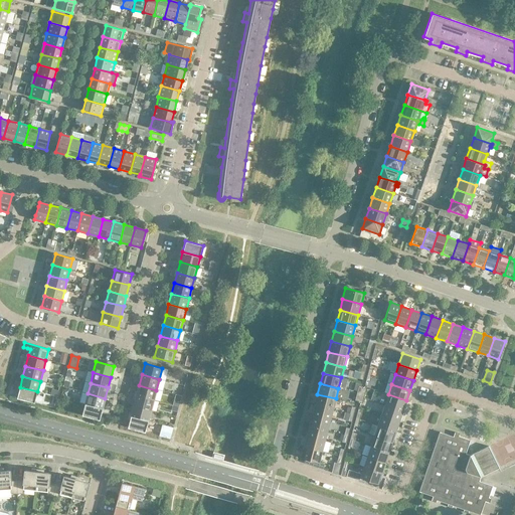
[(156,390),(139,385),(136,395),(154,399),(156,390)]
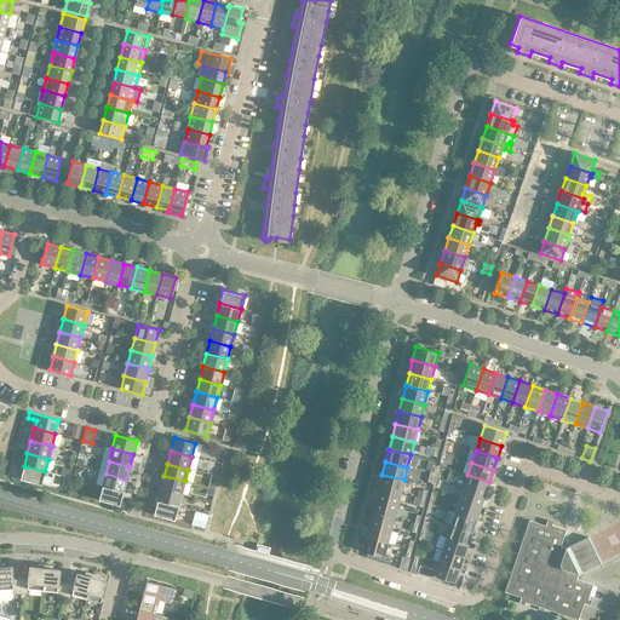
[(45,471),(24,466),(21,478),(41,484),(45,471)]
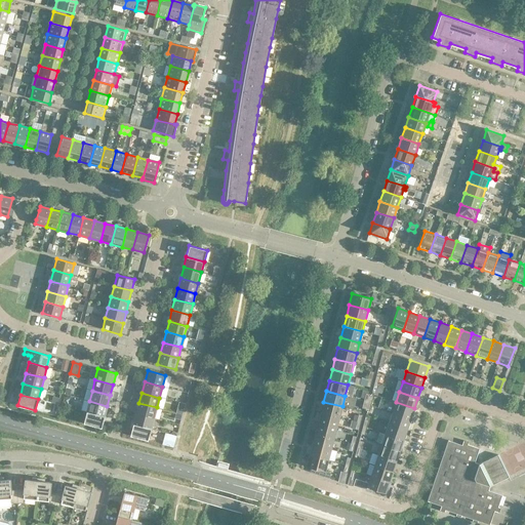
[(107,406),(89,401),(86,412),(105,416),(107,406)]
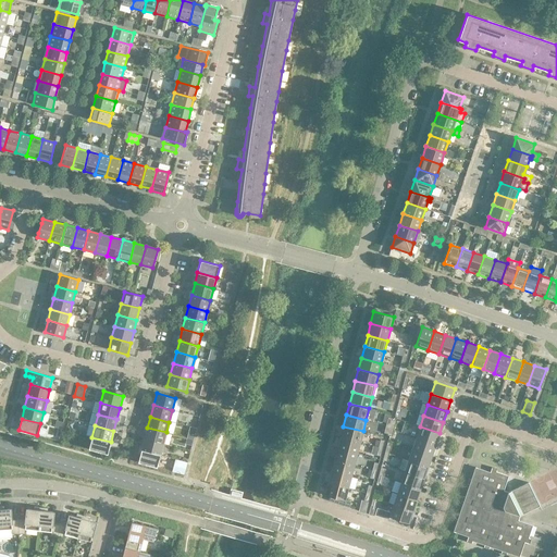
[(363,431),(343,426),(341,437),(360,443),(363,431)]
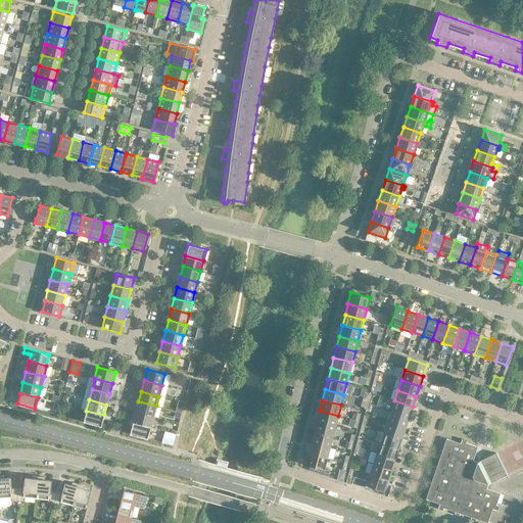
[(413,407),(394,400),(390,411),(409,418),(413,407)]
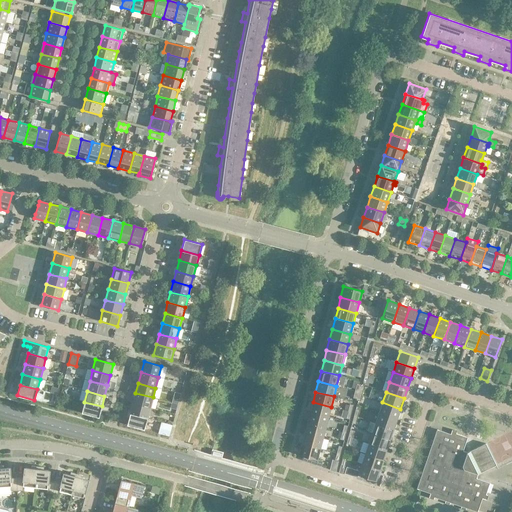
[(153,397),(135,393),(132,404),(150,409),(153,397)]
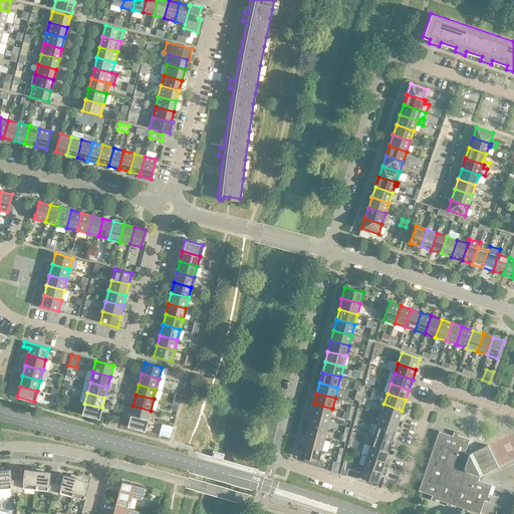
[(102,408),(84,404),(81,415),(99,419),(102,408)]
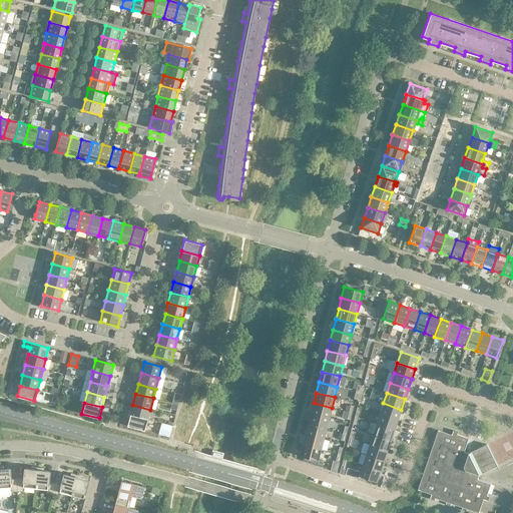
[(332,408),(314,403),(311,413),(329,418),(332,408)]
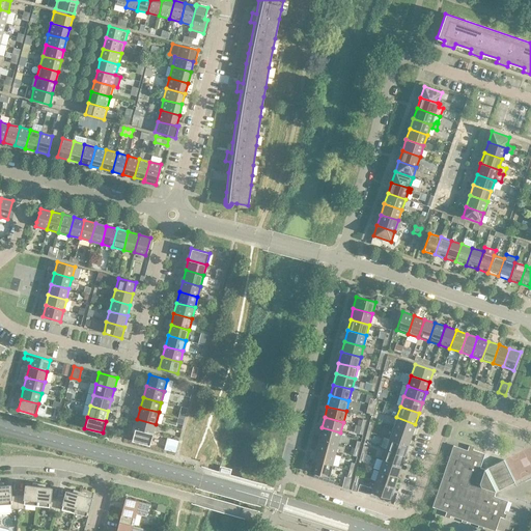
[(415,424),(396,417),(393,428),(412,435),(415,424)]
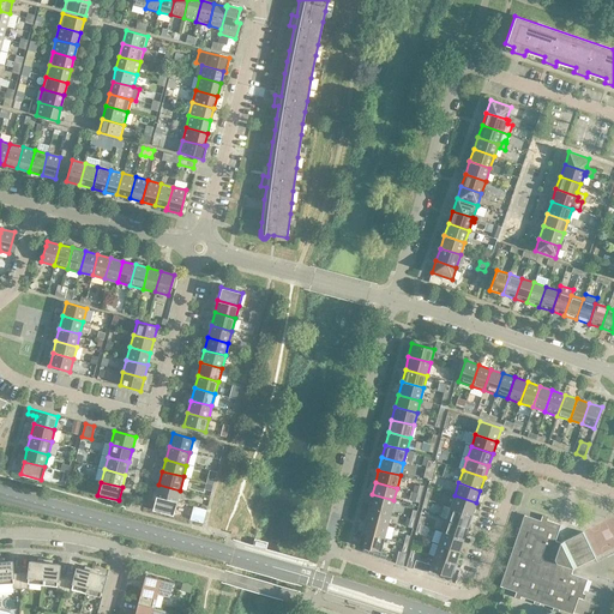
[(180,491),(158,485),(156,497),(176,501),(180,491)]
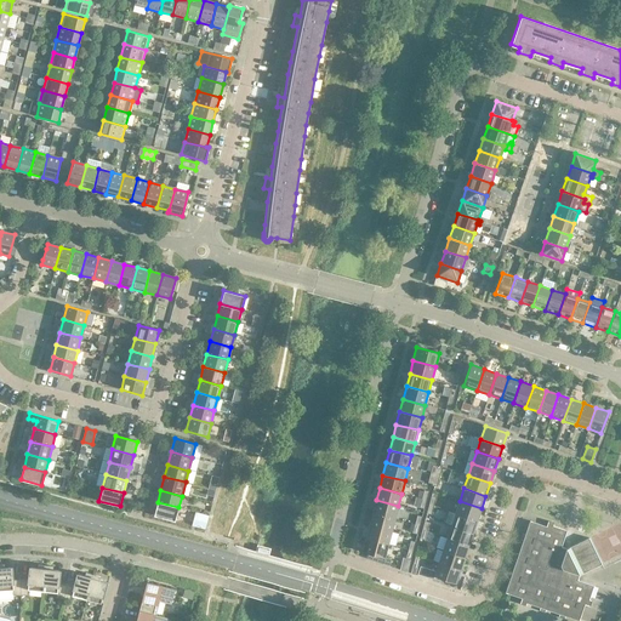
[(398,506),(376,500),(372,513),(394,519),(398,506)]
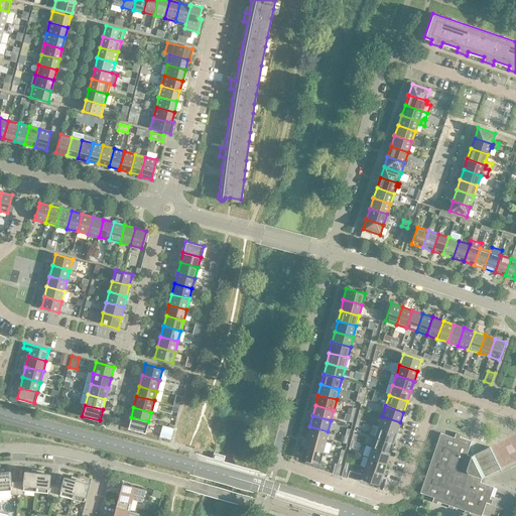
[(400,422),(382,416),(378,426),(396,432),(400,422)]
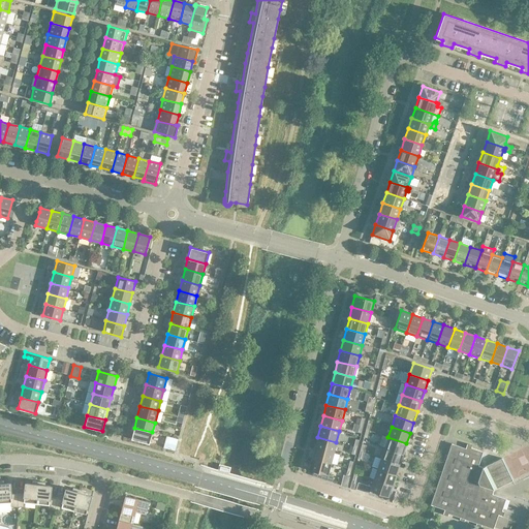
[(152,432),(134,428),(131,439),(149,443),(152,432)]
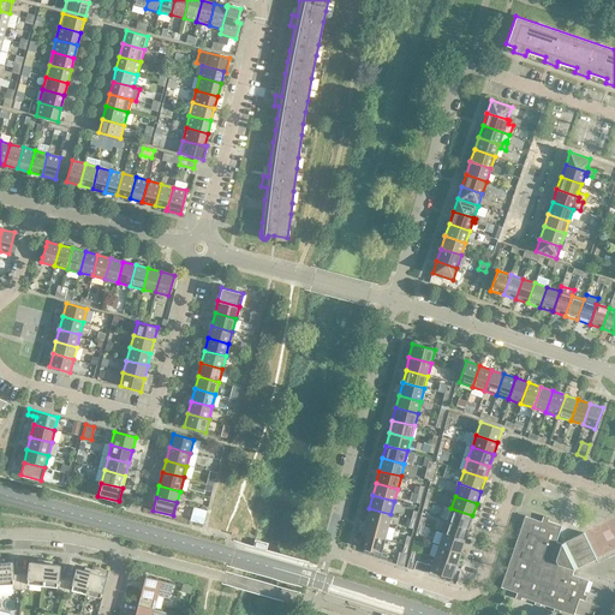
[(193,507),(190,520),(203,524),(207,511),(193,507)]
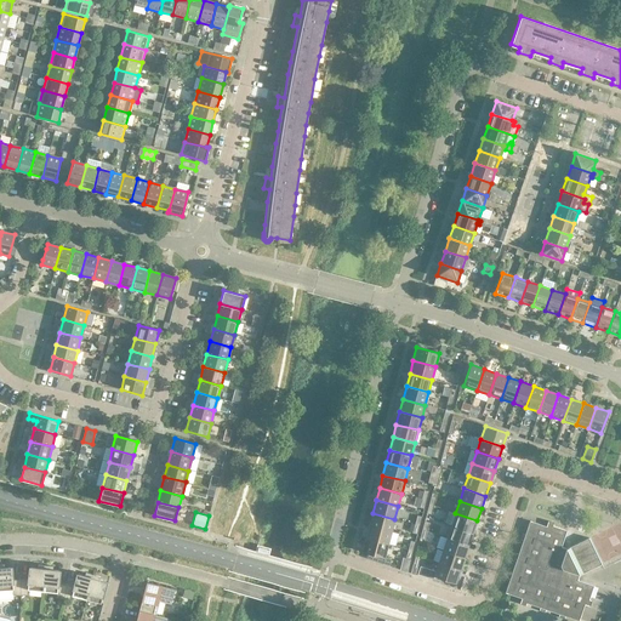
[(394,519),(372,513),(369,525),(392,531),(394,519)]
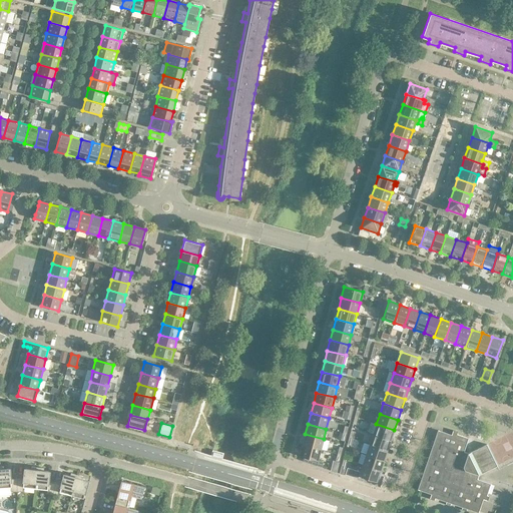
[(394,430),(376,424),(373,434),(391,441),(394,430)]
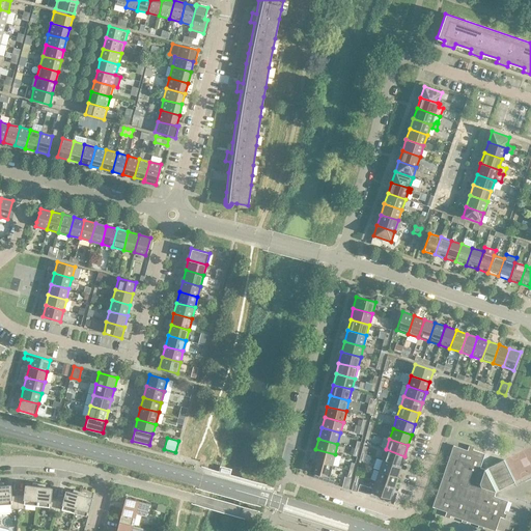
[(438,490),(435,490),(434,495),(436,495),(431,507),(446,511),(444,516),(449,519),(450,515),(462,520),(460,522),(466,524),(467,522),(478,526),(477,528),(482,529),(483,527),(494,530),(500,516),(504,519),(506,513),(504,512),(507,501),(494,496),(495,492),(514,482),(503,459),(484,469),(479,468),(484,453),(473,449),(473,447),(469,445),(467,450),(452,445),(449,457),(446,456),(445,462),(447,463),(443,474),(441,473),(439,478),(441,478),(438,490)]
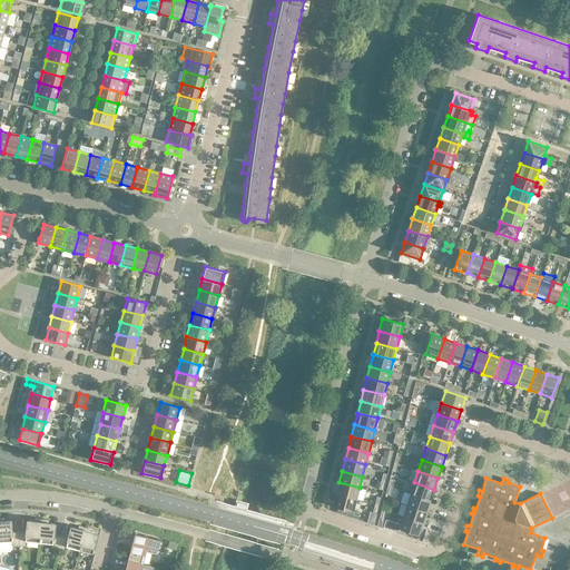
[(360,488),(338,482),(335,494),(356,500),(360,488)]
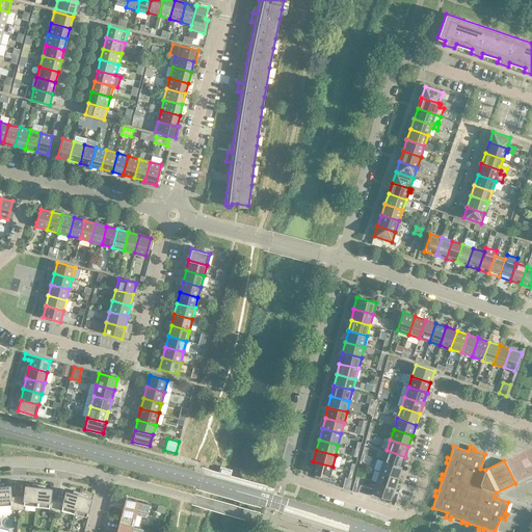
[(405,457),(387,450),(382,461),(401,468),(405,457)]
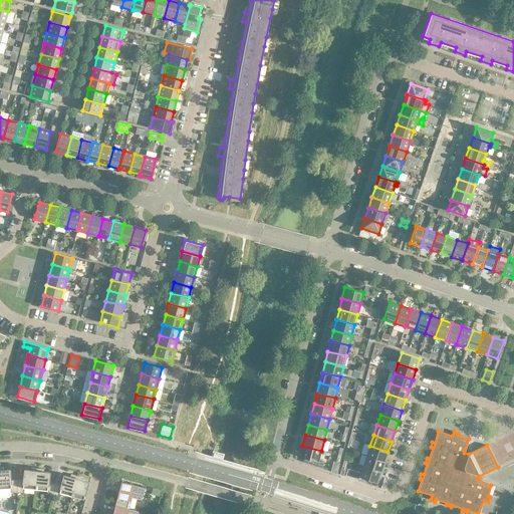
[(321,451),(302,446),(300,457),(304,458),(303,462),(316,467),(321,451)]
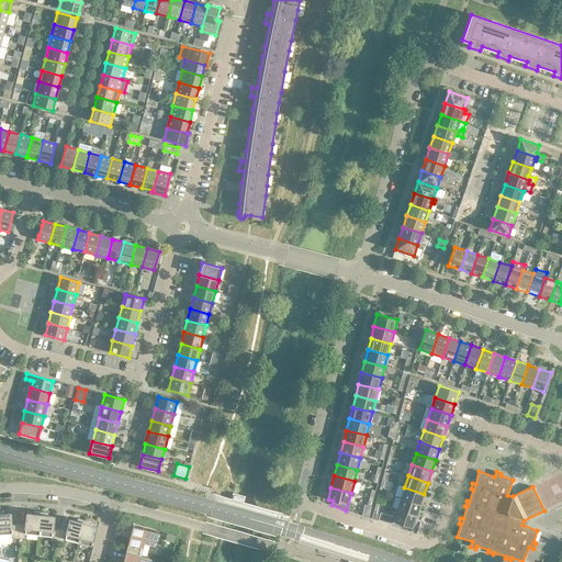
[(424,494),(404,487),(401,498),(420,505),(424,494)]
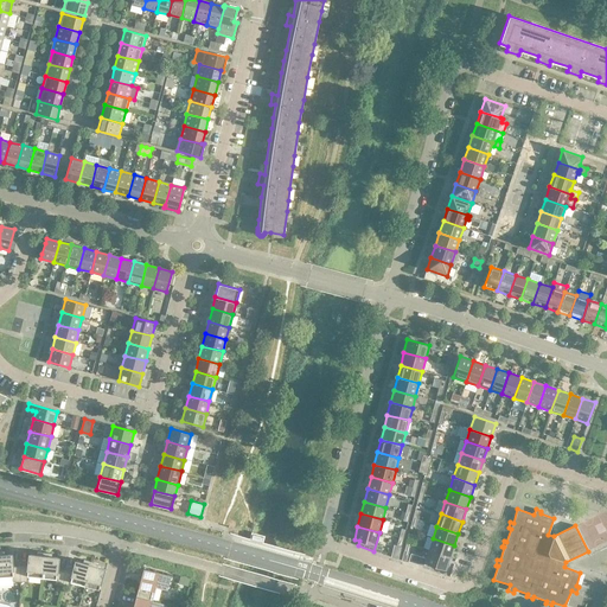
[(454,545),(433,538),(428,550),(449,557),(454,545)]
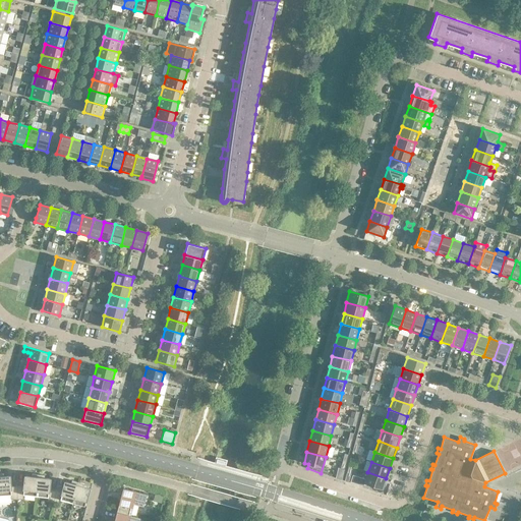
[(386,478),(367,472),(364,483),(382,489),(386,478)]
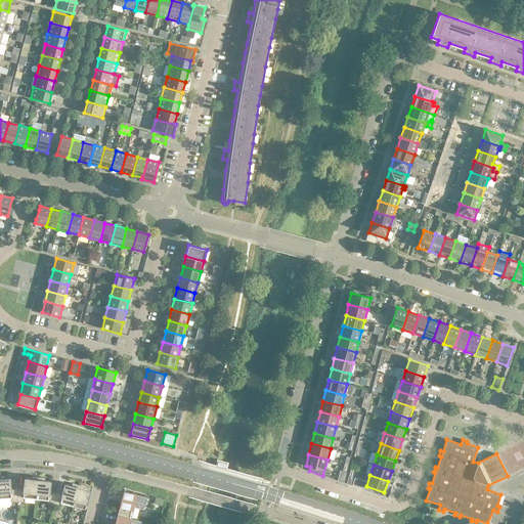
[(3,479),(3,476),(0,476),(0,497),(10,497),(11,501),(17,503),(17,489),(10,489),(10,479),(3,479)]
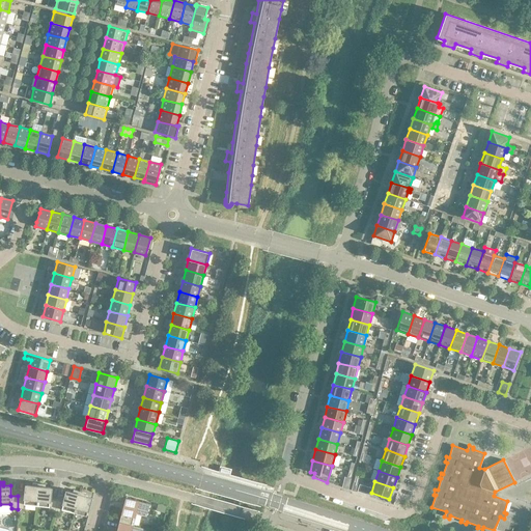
[(38,484),(32,483),(32,486),(26,485),(25,496),(18,496),(18,509),(24,509),(24,504),(36,505),(38,484)]
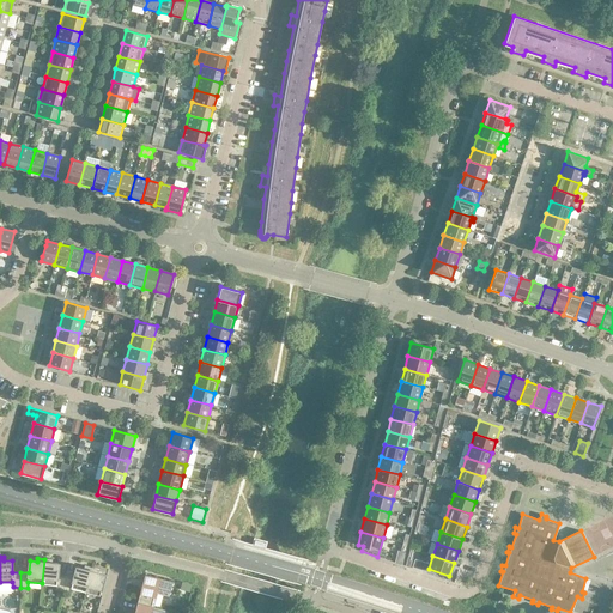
[(52,559),(44,559),(42,583),(55,586),(55,590),(62,592),(66,577),(58,576),(59,564),(52,563),(52,559)]
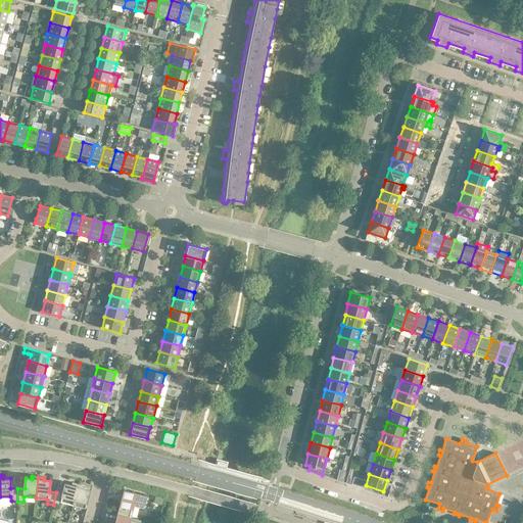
[(78,484),(72,482),(72,485),(65,484),(62,493),(56,492),(53,505),(59,507),(61,502),(73,505),(78,484)]
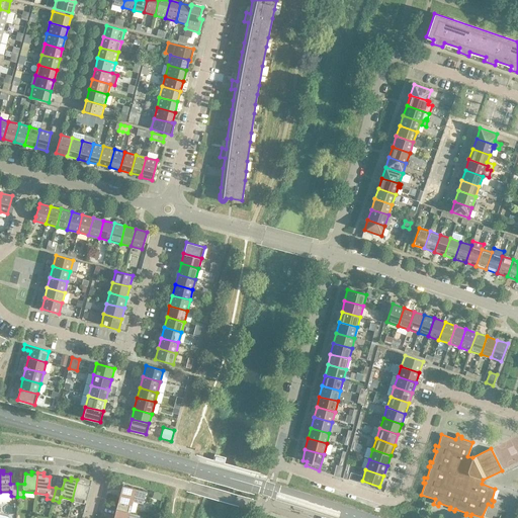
[(83,481),(77,480),(72,500),(84,503),(88,486),(82,484),(83,481)]
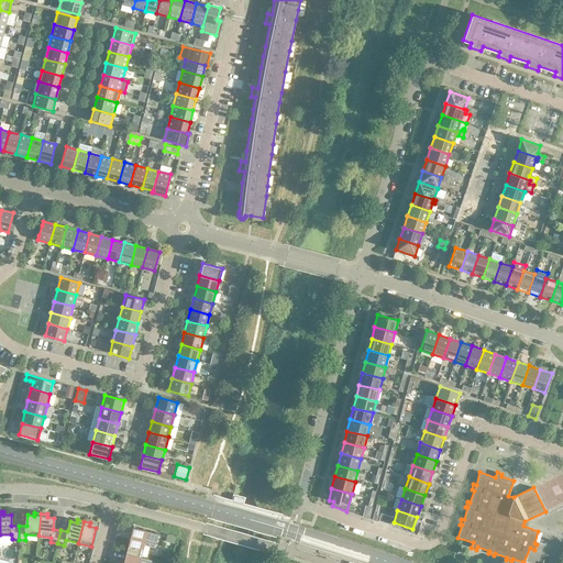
[(158,534),(133,528),(125,554),(141,558),(144,545),(155,549),(158,534)]
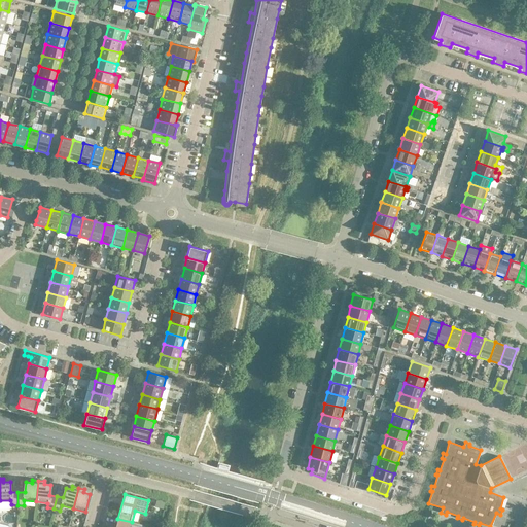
[(156,500),(154,506),(163,508),(165,502),(156,500)]
